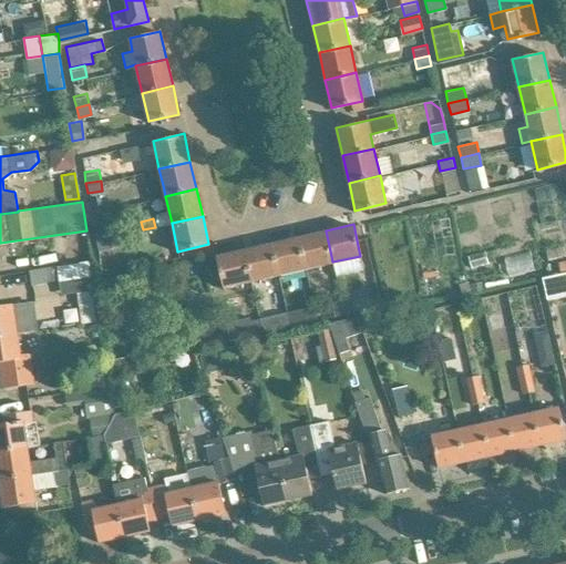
[(93,228),(95,241),(111,236),(109,225),(93,228)]
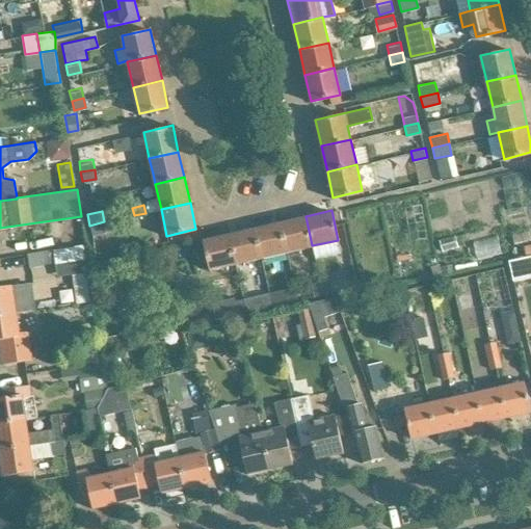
[(312,245),(306,216),(280,222),(287,252),(312,245)]
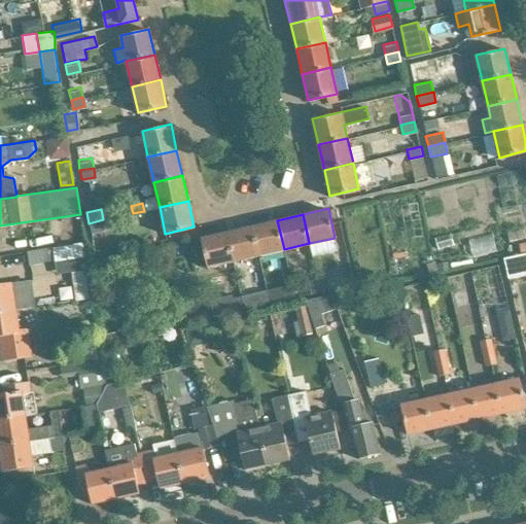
[(103,219),(89,223),(91,233),(105,230),(103,219)]
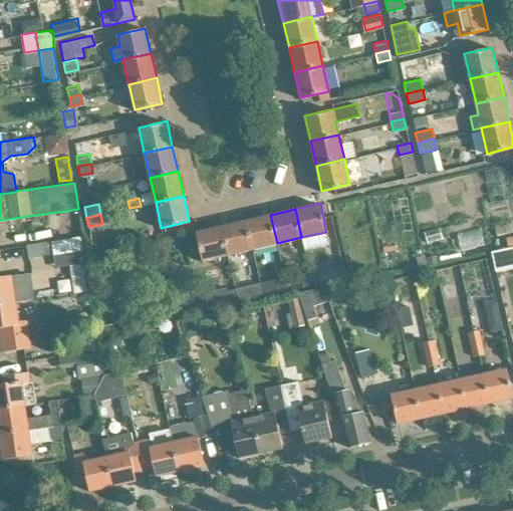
[(277,243),(270,215),(246,220),(252,249),(277,243)]
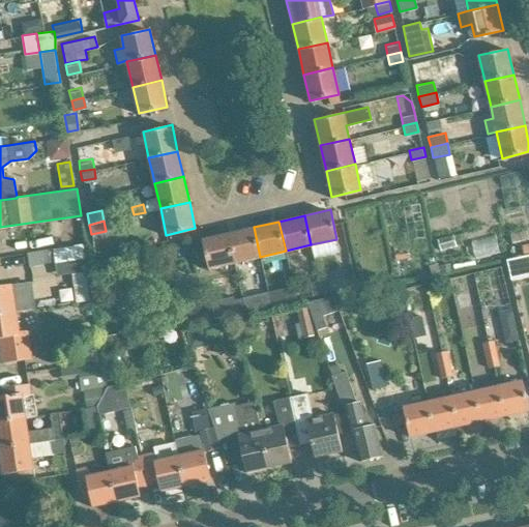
[(260,257),(254,227),(228,233),(234,262),(260,257)]
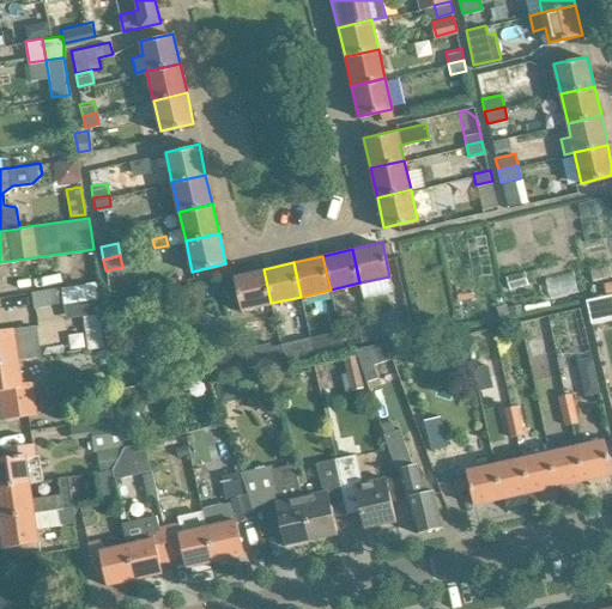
[(271,303),(264,269),(234,276),(241,310),(271,303)]
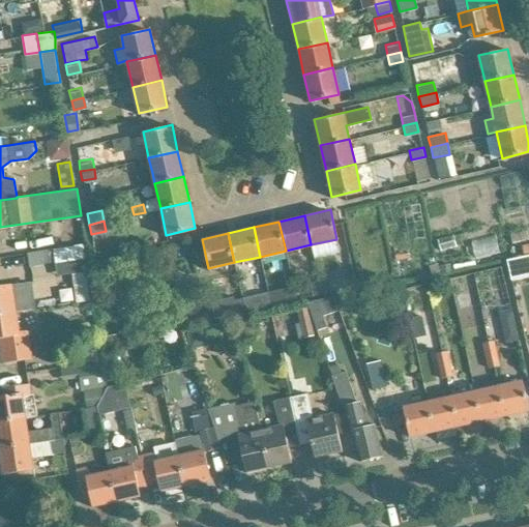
[(83,240),(57,244),(54,245),(57,260),(69,259),(85,256),(83,240)]
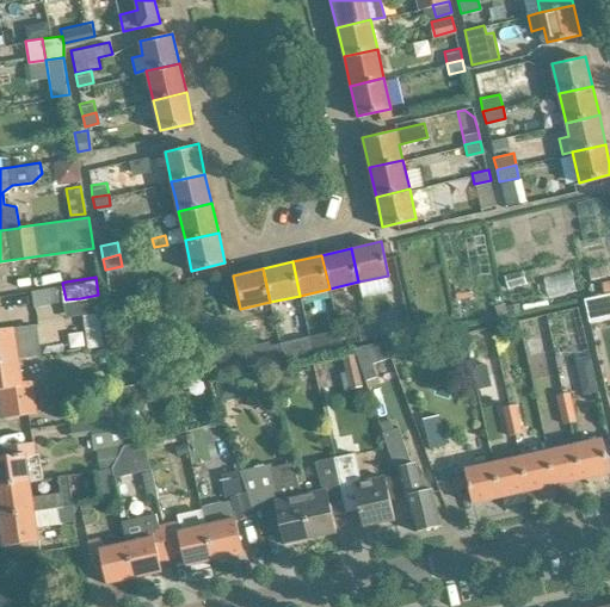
[(35,304),(48,303),(45,285),(31,287),(35,304)]
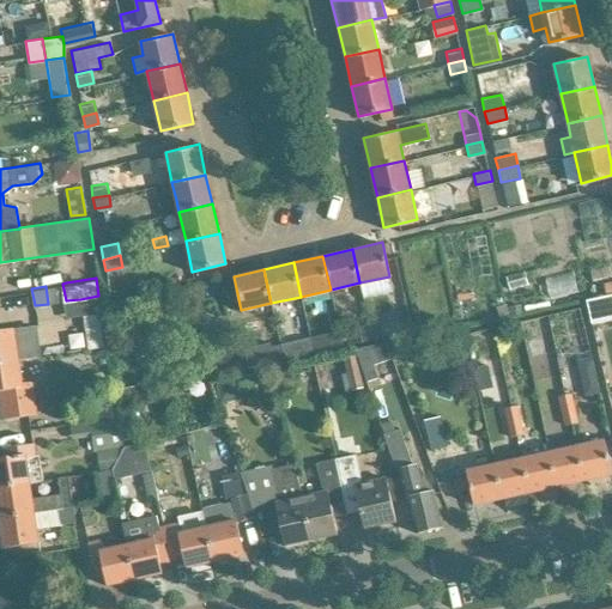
[(611,292),(587,298),(592,321),(611,316),(611,292)]
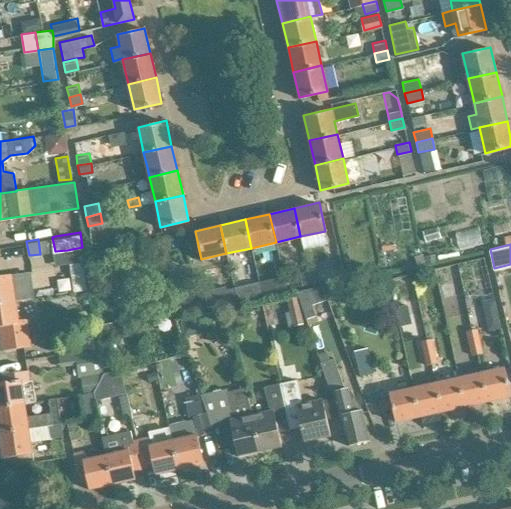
[(331,258),(316,261),(317,266),(320,280),(335,276),(331,258)]
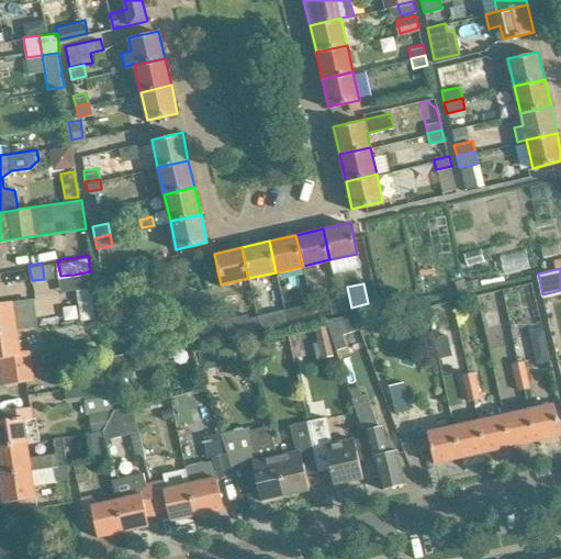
[(348,292),(338,294),(341,310),(351,308),(348,292)]
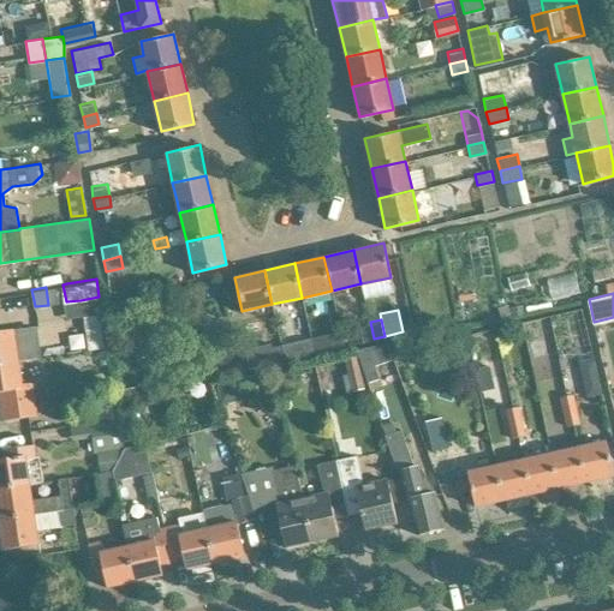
[(374,339),(370,322),(358,325),(362,341),(374,339)]
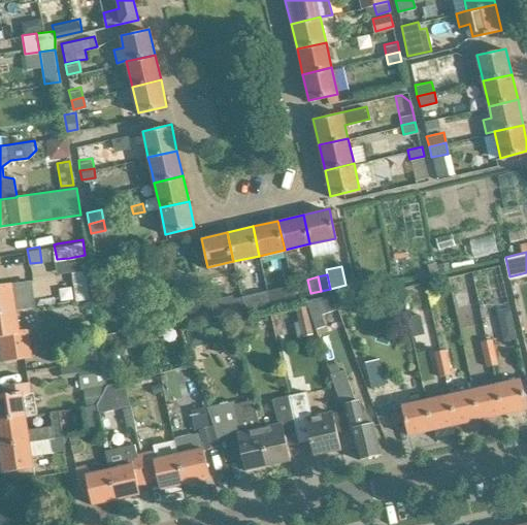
[(0,312),(15,309),(32,306),(28,280),(0,284),(0,312)]
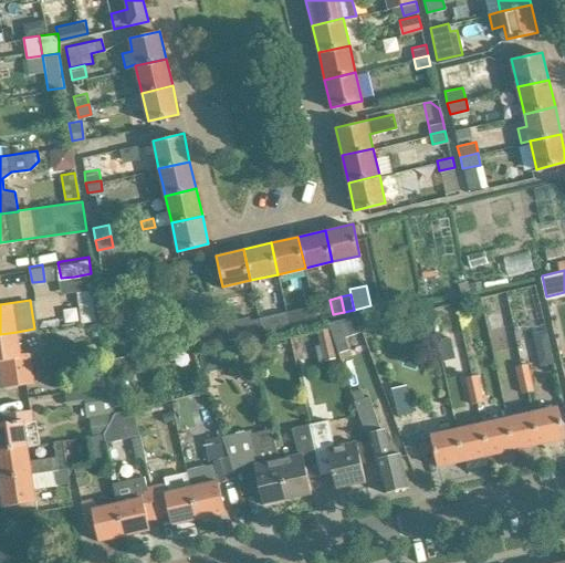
[(316,319),(313,303),(302,305),(305,321),(316,319)]
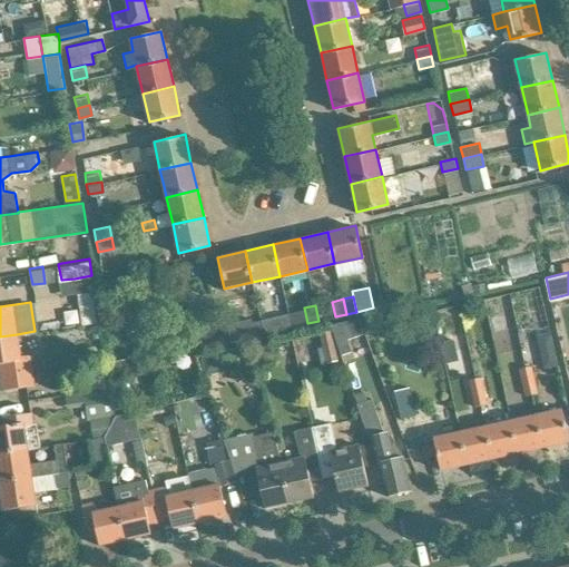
[(287,312),(260,318),(263,333),(291,326),(287,312)]
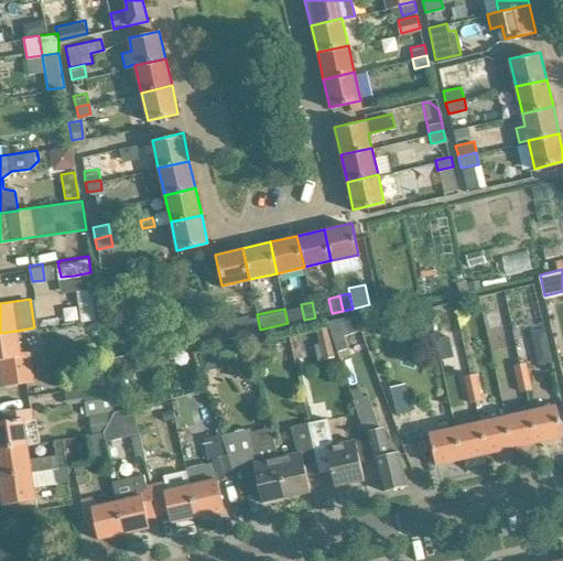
[(260,330),(257,314),(249,316),(248,313),(224,320),(228,337),(260,330)]
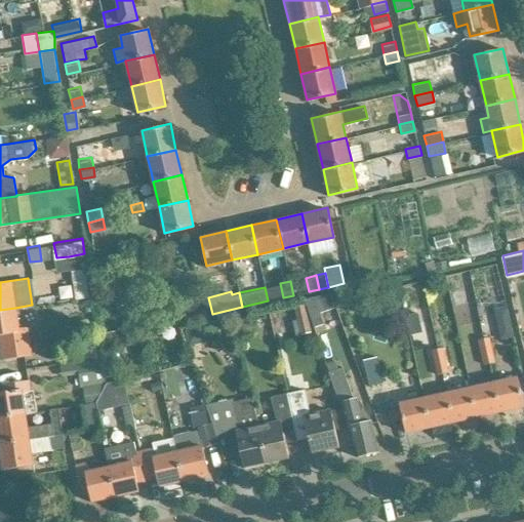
[(329,293),(304,298),(308,313),(334,307),(329,293)]
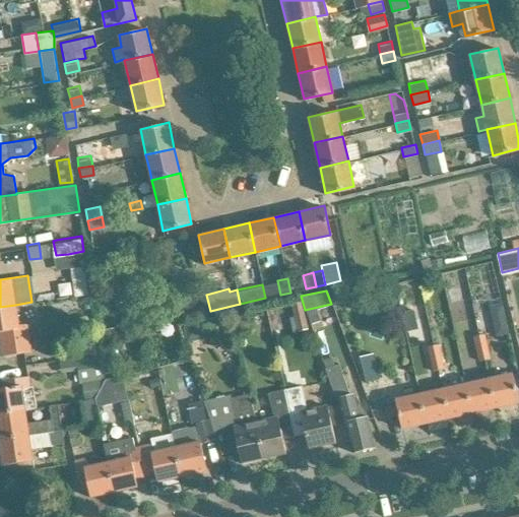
[(15,305),(0,307),(0,340),(2,354),(29,350),(25,323),(18,323),(15,305)]
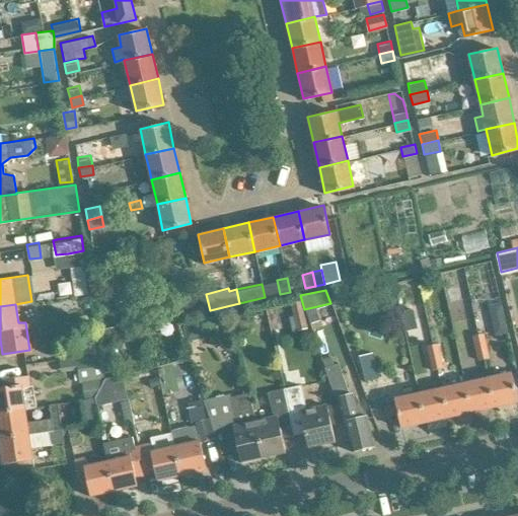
[(484,332),(477,333),(484,357),(490,356),(484,332)]
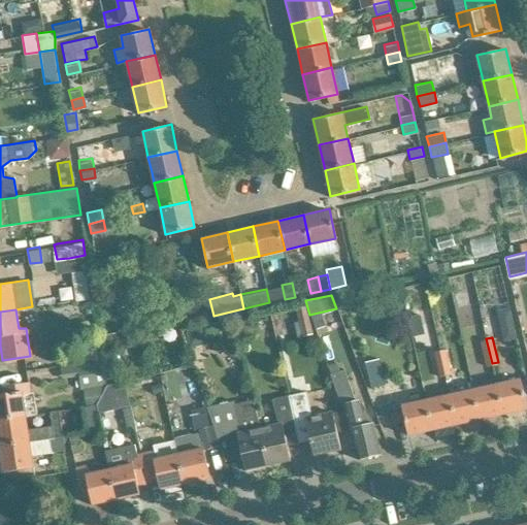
[(492,363),(486,338),(480,340),(486,364),(492,363)]
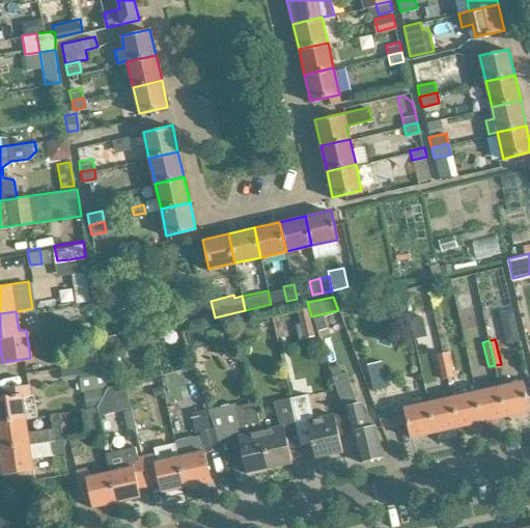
[(79,349),(80,355),(81,362),(102,359),(100,345),(79,349)]
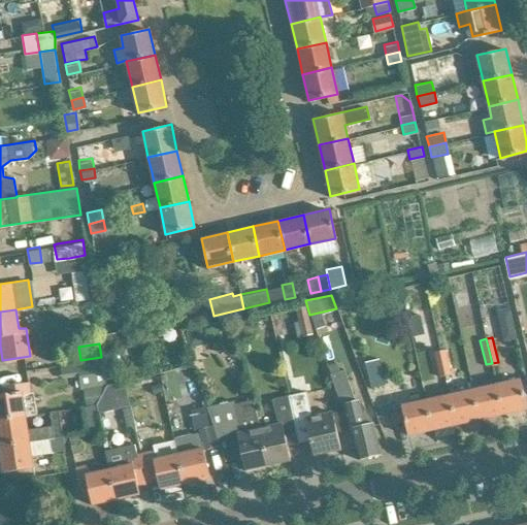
[(445,348),(439,349),(445,373),(451,372),(445,348)]
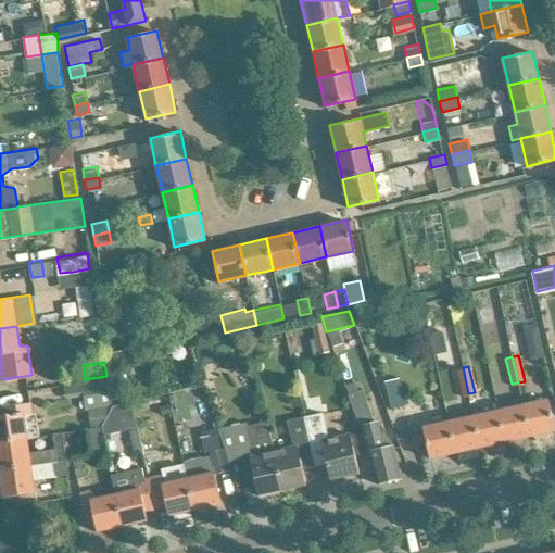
[(468,393),(463,367),(456,369),(463,396),(468,393)]
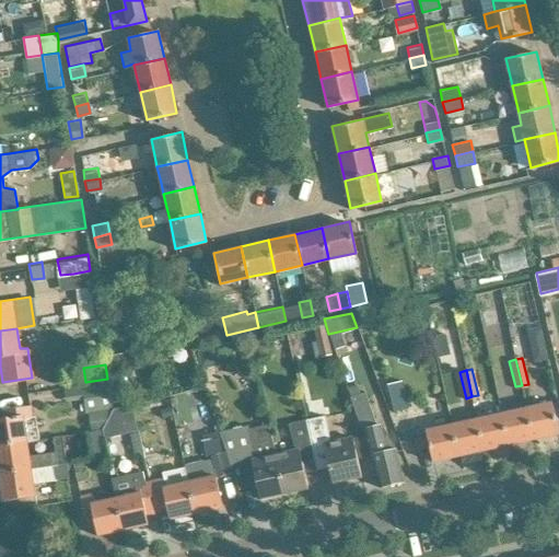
[(365,427),(374,465),(380,486),(404,480),(396,448),(385,450),(380,424),(377,425),(360,379),(347,384),(361,428),(365,427)]
